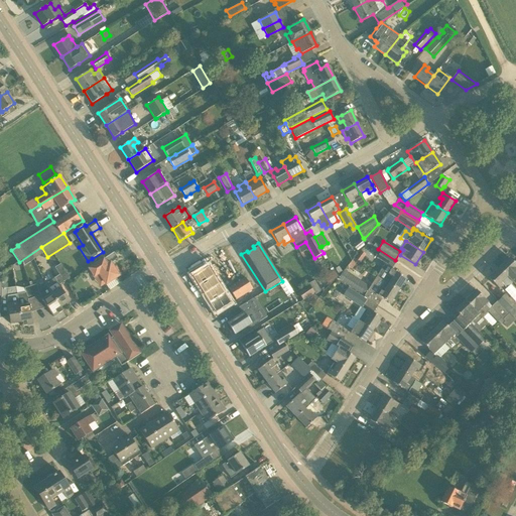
[(357,263),(356,263),(358,264),(366,255),(361,251),(355,259),(354,258),(353,260),(357,263)]
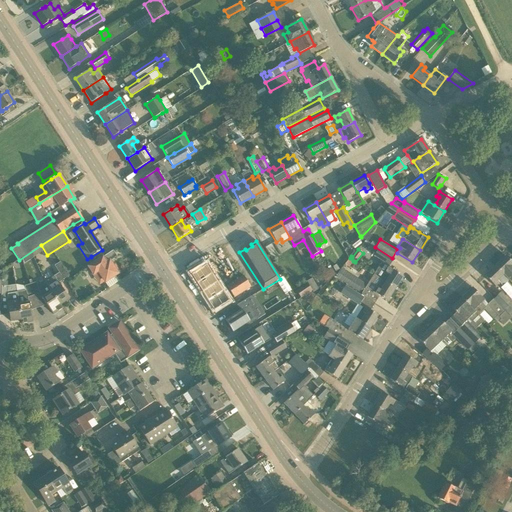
[(389,266),(393,260),(378,250),(373,256),(389,266)]
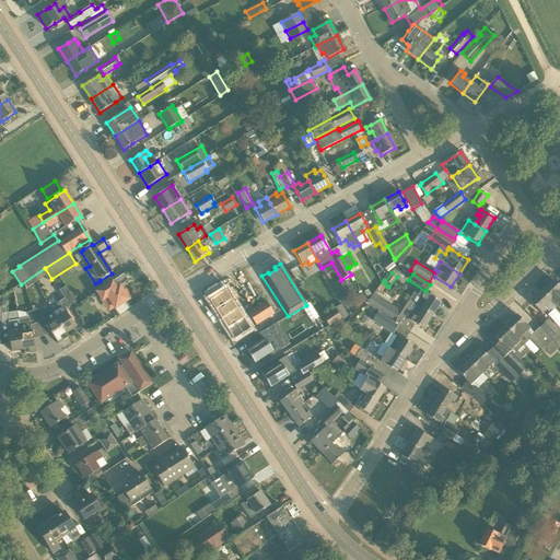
[(559,288),(552,280),(541,291),(556,306),(559,310),(559,288)]
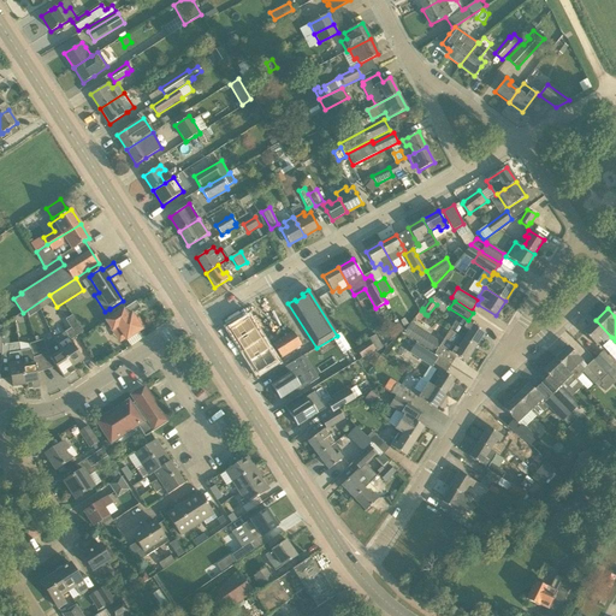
[(113,317),(106,321),(112,331),(118,327),(119,330),(126,341),(142,330),(141,329),(143,327),(137,319),(136,320),(131,314),(128,317),(123,309),(113,317)]
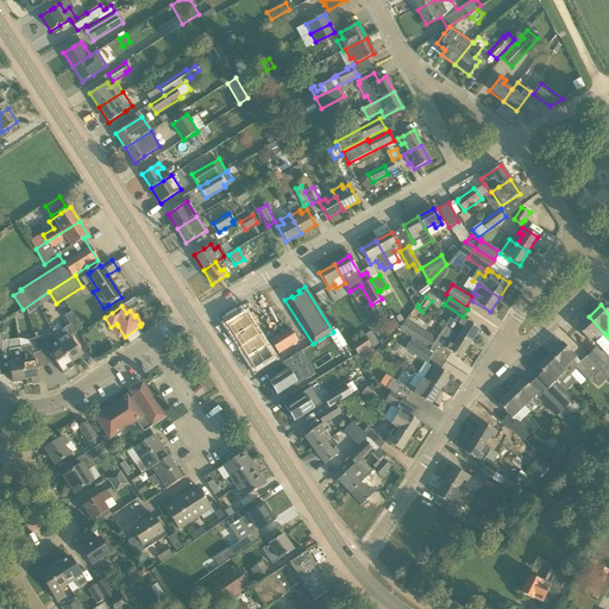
[(82,328),(74,315),(67,320),(75,333),(82,328)]
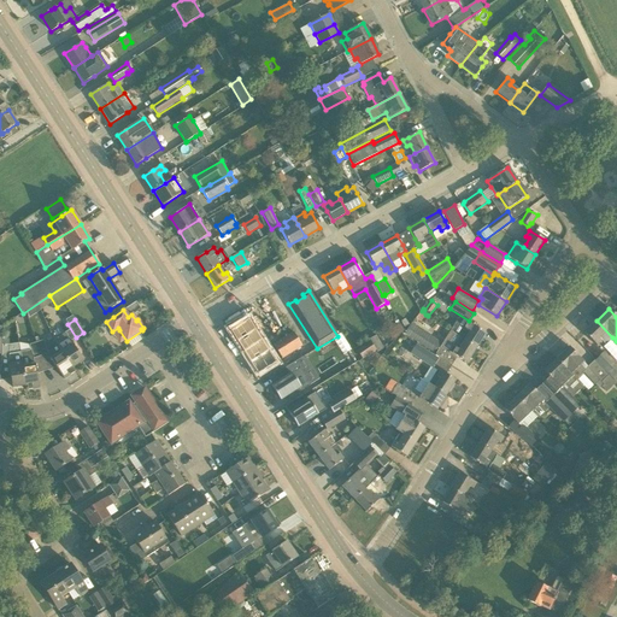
[(258,375),(276,363),(248,319),(230,331),(258,375)]
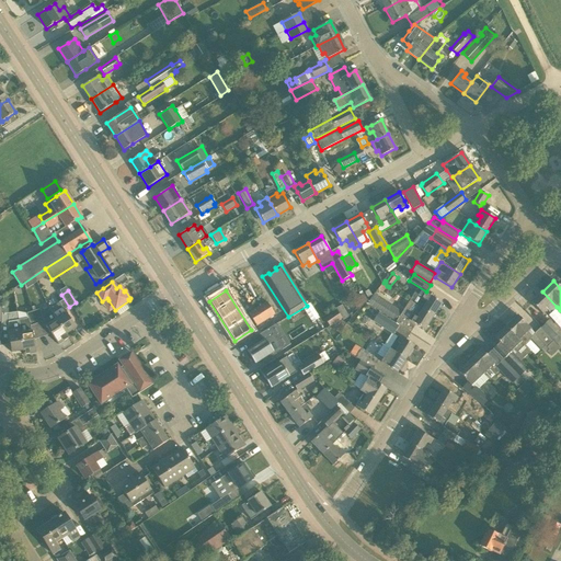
[(557,307),(542,292),(530,302),(542,315),(547,310),(550,313),(557,307)]
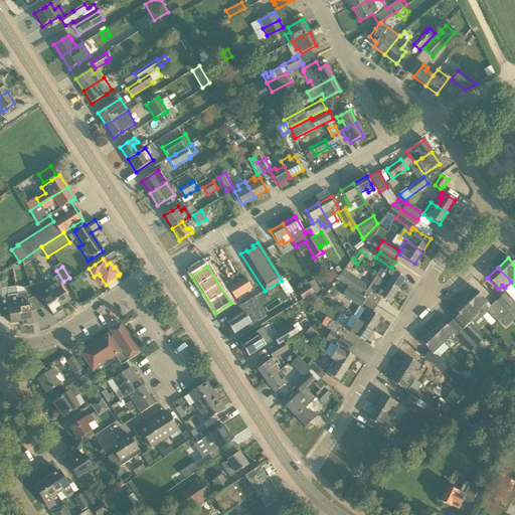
[(15,269),(15,281),(23,280),(22,269),(15,269)]
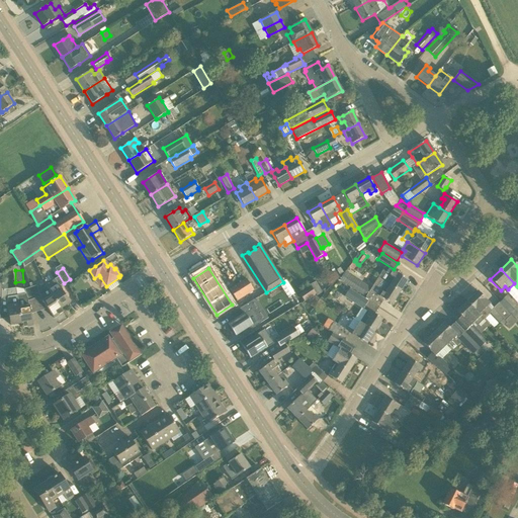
[(384,283),(390,286),(400,292),(407,280),(393,270),(390,275),(384,283)]
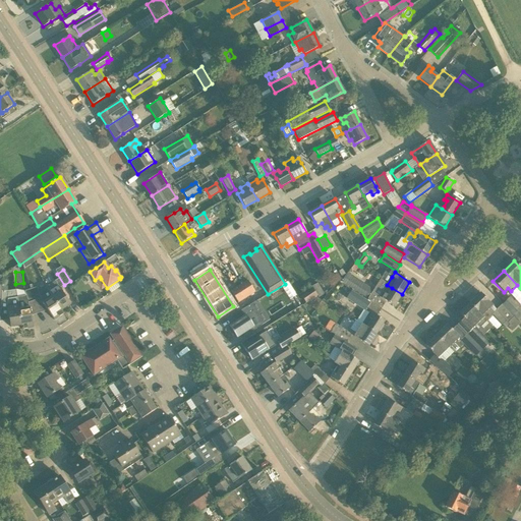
[(341,282),(368,299),(373,290),(347,273),(341,282)]
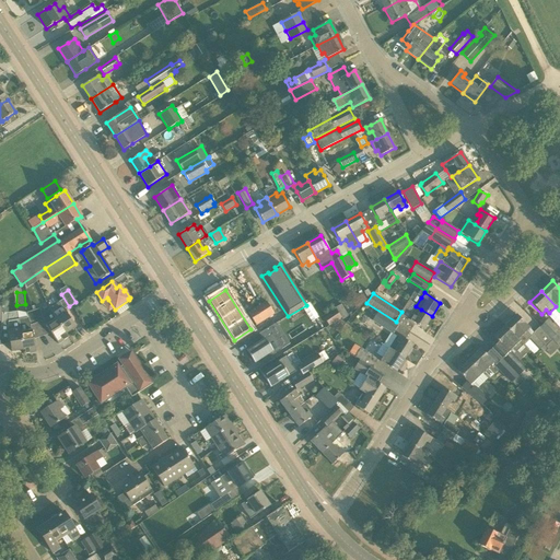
[(66,334),(76,327),(59,302),(48,308),(50,312),(66,334)]
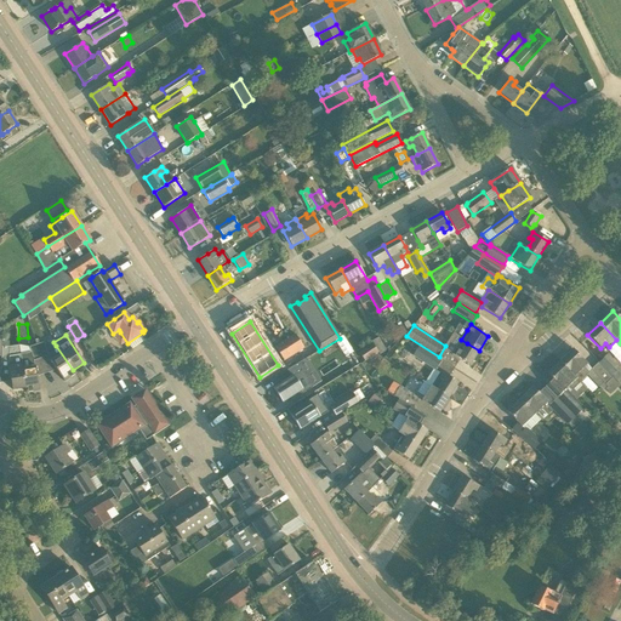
[(49,357),(46,352),(44,342),(36,345),(40,359),(47,357),(49,357)]
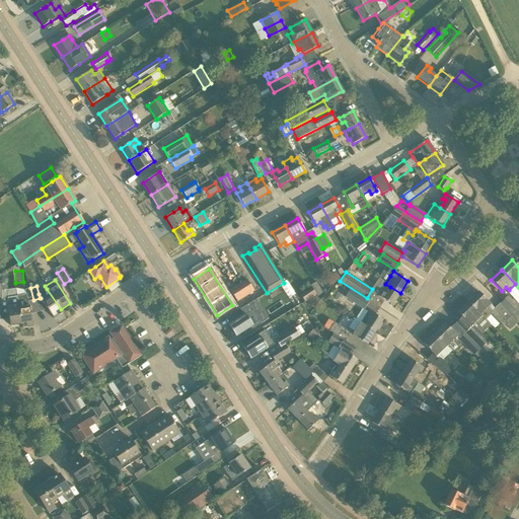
[(390,287),(385,294),(380,291),(377,296),(392,305),(400,293),(390,287)]
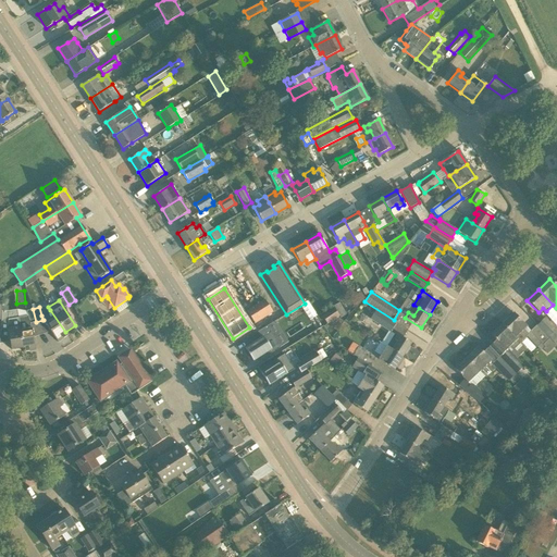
[(19,318),(23,348),(23,353),(35,350),(32,329),(32,330),(29,324),(36,322),(33,309),(26,311),(17,310),(19,318)]
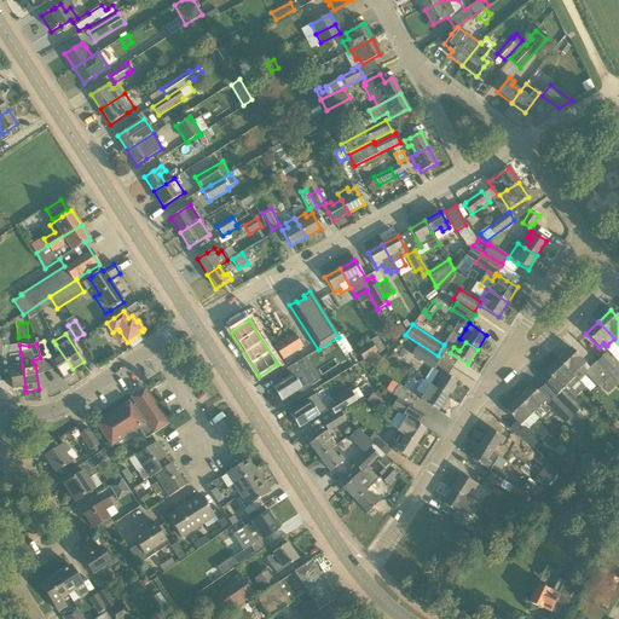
[(363,360),(376,351),(371,343),(358,352),(363,360)]
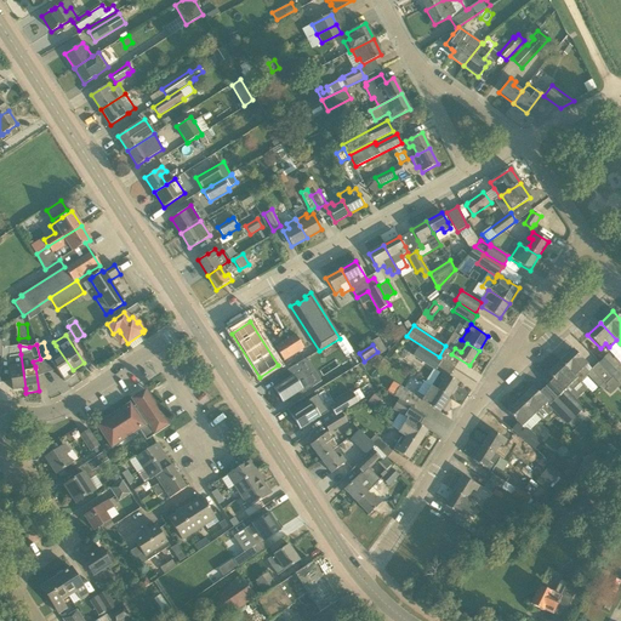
[(56,346),(50,349),(56,358),(51,362),(57,371),(64,381),(75,374),(73,370),(56,346)]
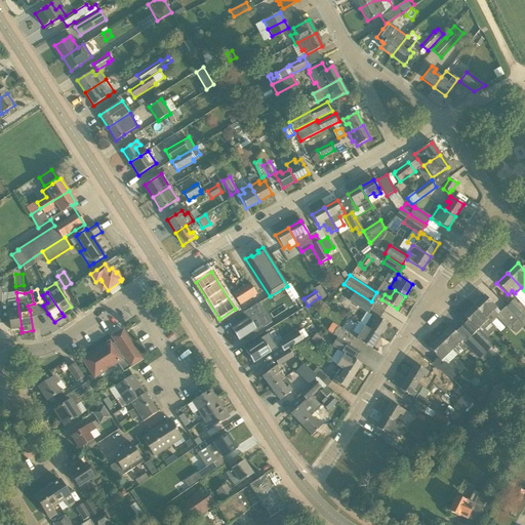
[(373,305),(370,303),(354,292),(349,301),(368,314),(373,305)]
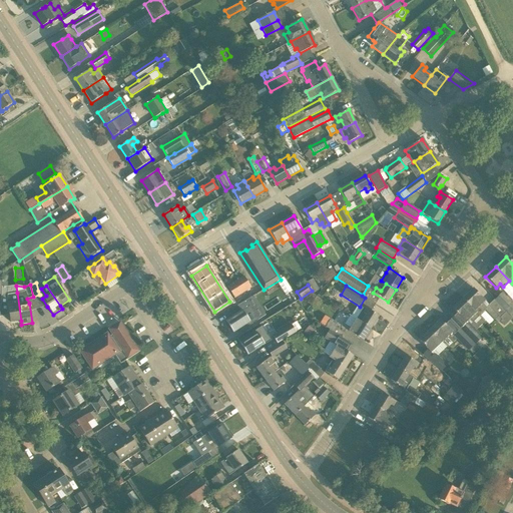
[(10,323),(21,321),(17,293),(7,295),(8,287),(6,287),(2,287),(1,287),(1,299),(7,299),(7,303),(10,323)]
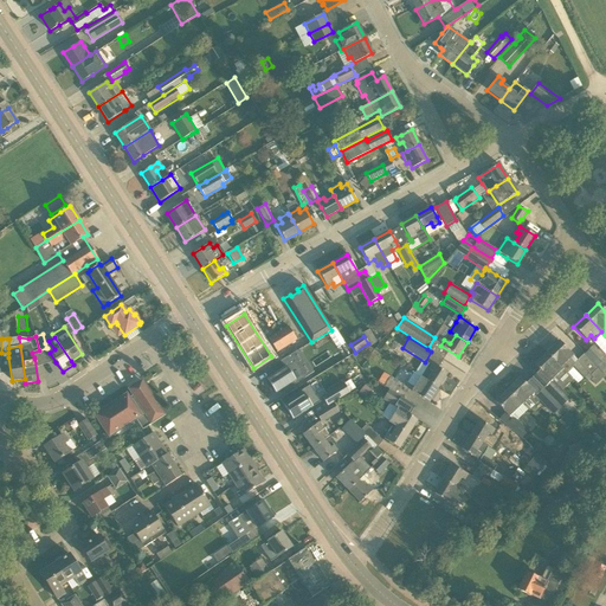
[(323,354),(330,350),(324,340),(302,352),(311,372),(328,365),(323,354)]
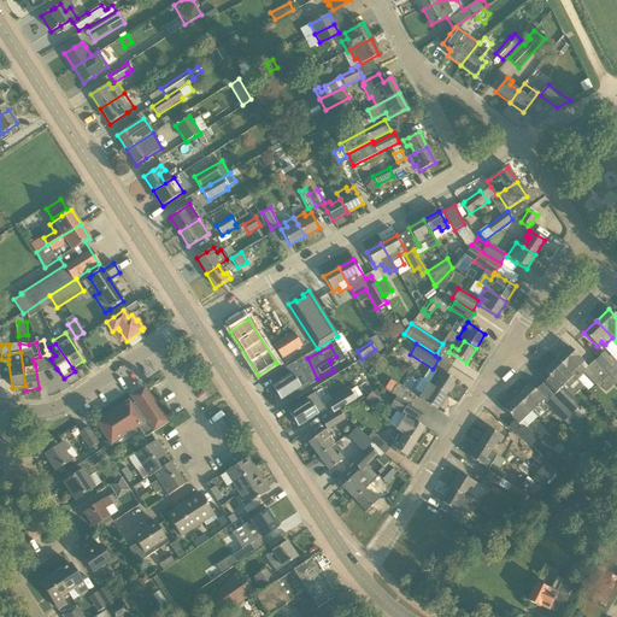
[(616,383),(611,378),(594,360),(587,366),(583,362),(569,347),(557,359),(576,380),(583,372),(599,389),(603,385),(604,386),(603,387),(606,392),(616,383)]
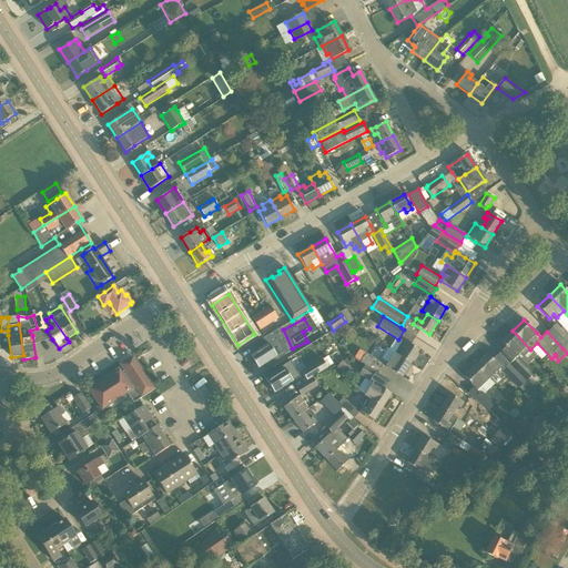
[(567,337),(555,324),(547,332),(563,348),(567,343),(567,337)]
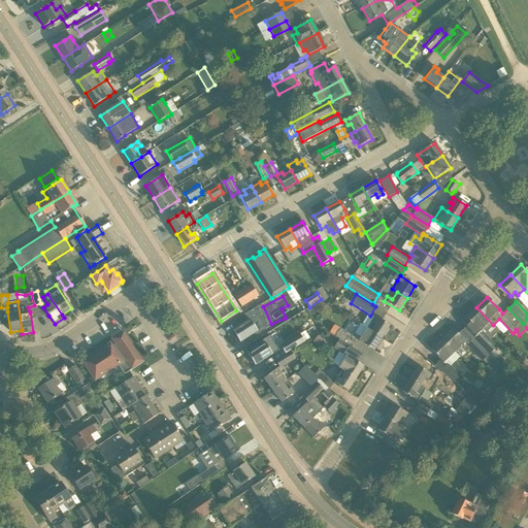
[(486,331),(493,325),(476,307),(465,318),(470,323),(464,329),(489,354),(496,348),(488,339),(490,338),(487,334),(486,331)]
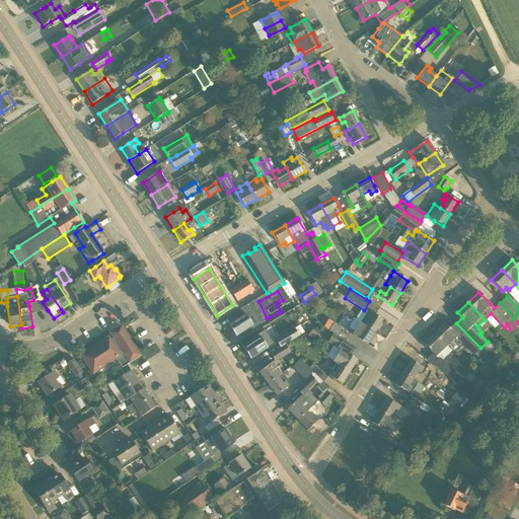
[(238,318),(228,325),(230,327),(228,329),(232,336),(233,334),(235,337),(237,336),(241,334),(243,336),(261,323),(247,303),(234,312),(238,318)]
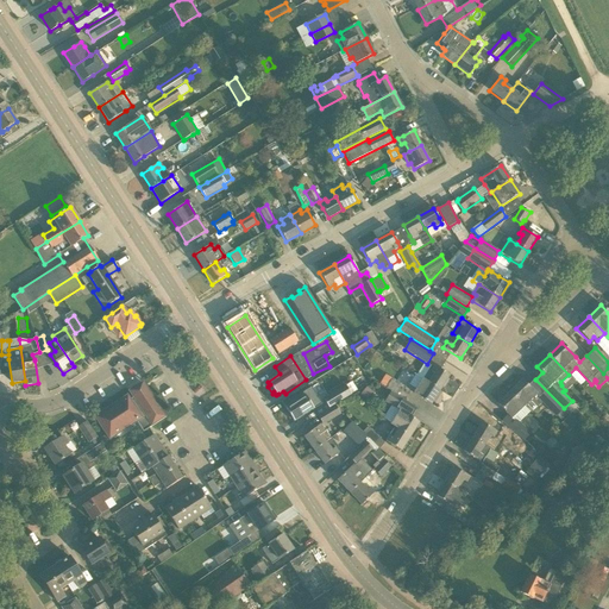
[(428,370),(422,378),(440,390),(450,376),(432,364),(428,370)]
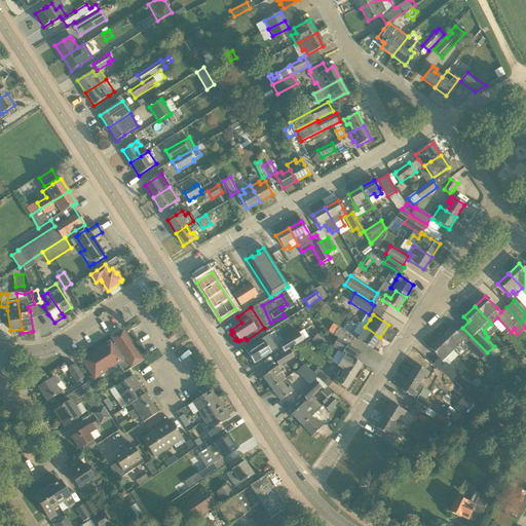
[(365,327),(359,323),(353,332),(360,336),(357,340),(372,349),(380,337),(365,327)]
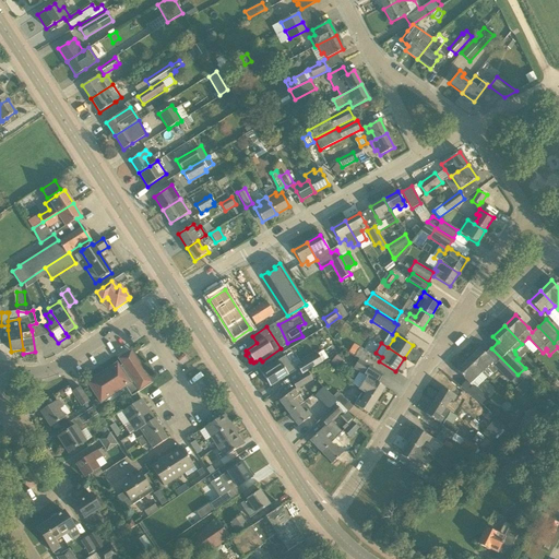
[(354,355),(371,367),(377,358),(359,347),(354,355)]
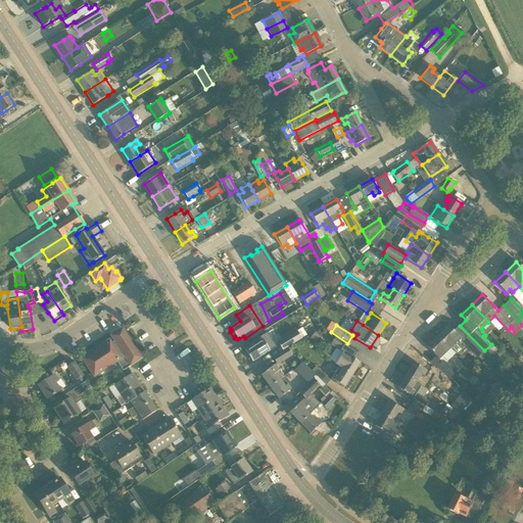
[(438,336),(455,354),(456,353),(450,349),(457,343),(461,339),(478,358),(479,355),(483,360),(487,355),(483,351),(484,350),(460,326),(454,331),(448,326),(438,336)]
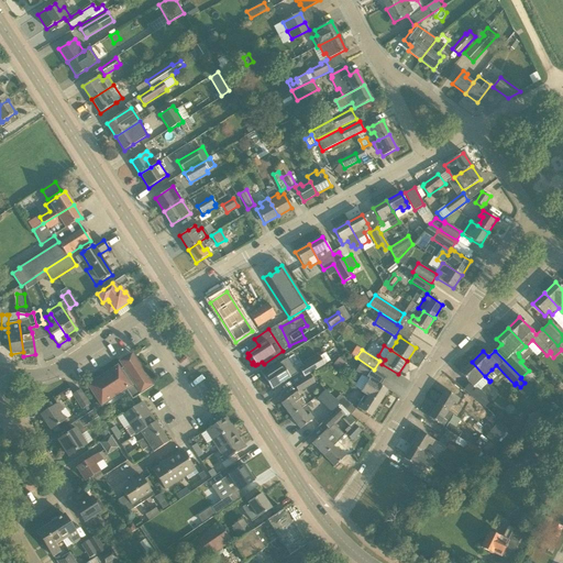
[(140,395),(153,385),(132,352),(118,362),(120,364),(86,385),(101,407),(127,390),(132,399),(140,395)]
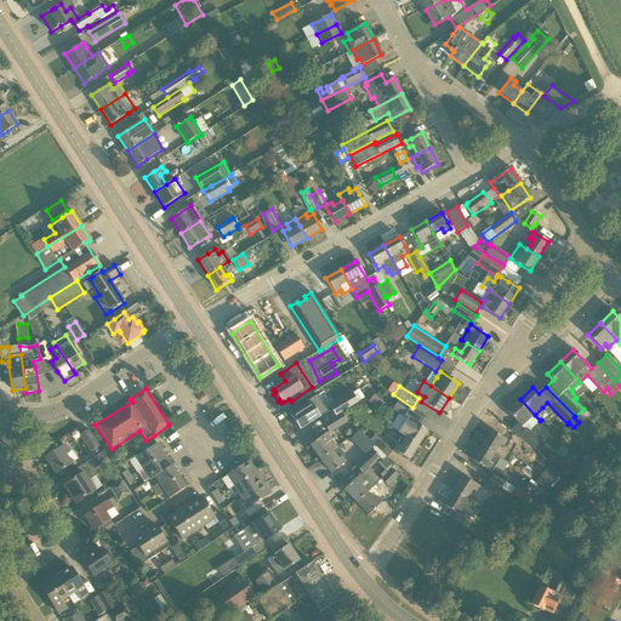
[(352,393),(329,406),(335,416),(358,402),(352,393)]
